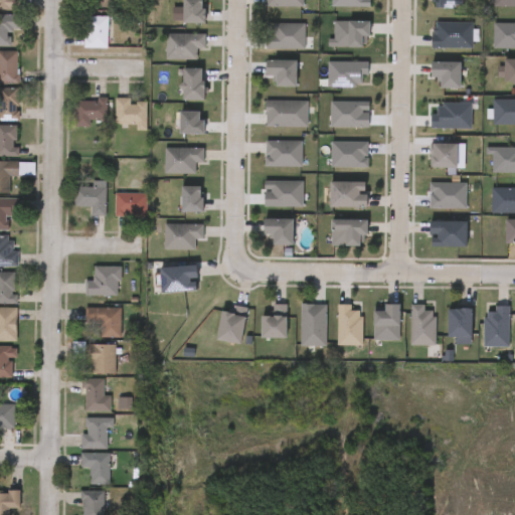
[(0,0),(21,0),(21,9),(0,9),(0,0)]
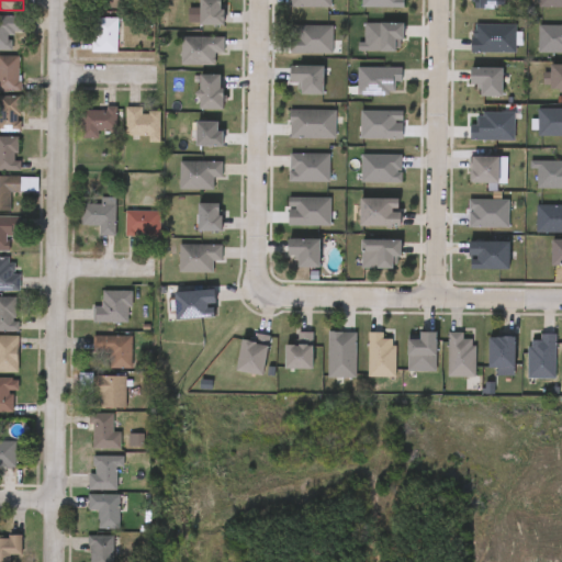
[(125,0),(125,9),(96,9),(96,0),(125,0)]
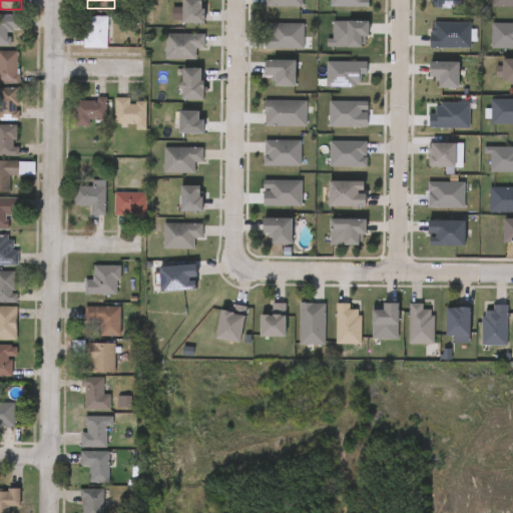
[(201,0),(201,23),(179,23),(179,0),(201,0)]
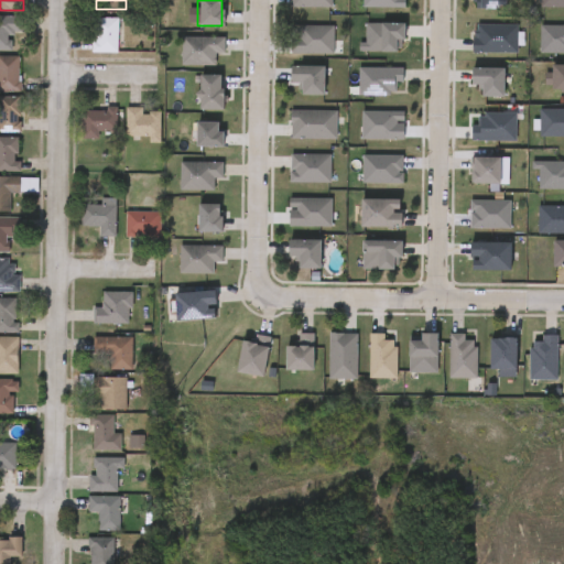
[(333,9),(333,0),(292,0),(293,9),(333,9)]
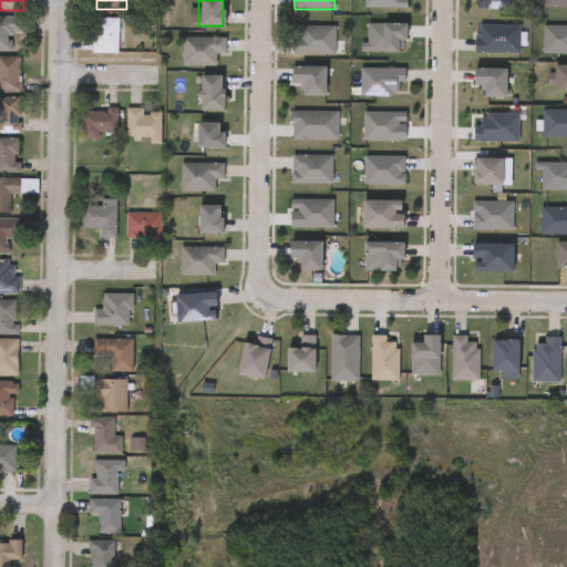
[(506,0),(506,10),(477,10),(477,0),(506,0)]
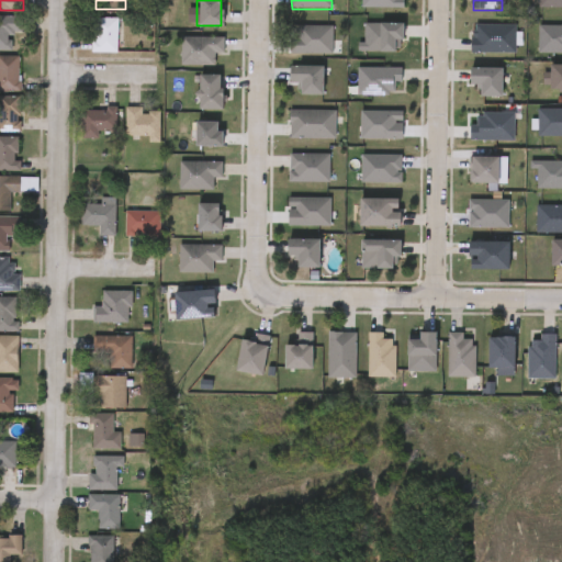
[(12,49),(0,49),(0,15),(22,15),(22,31),(12,31),(12,49)]
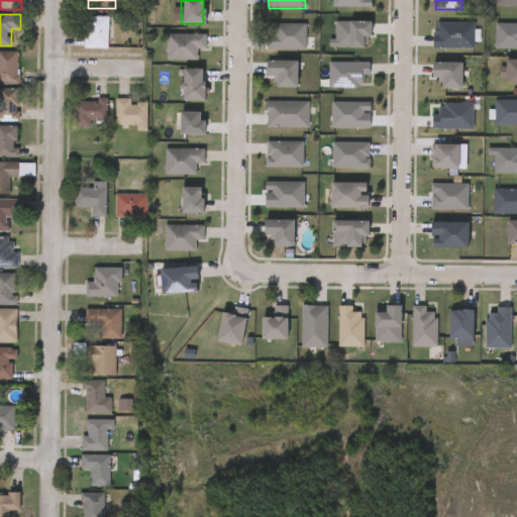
[(105,15),(105,47),(83,47),(83,15),(105,15)]
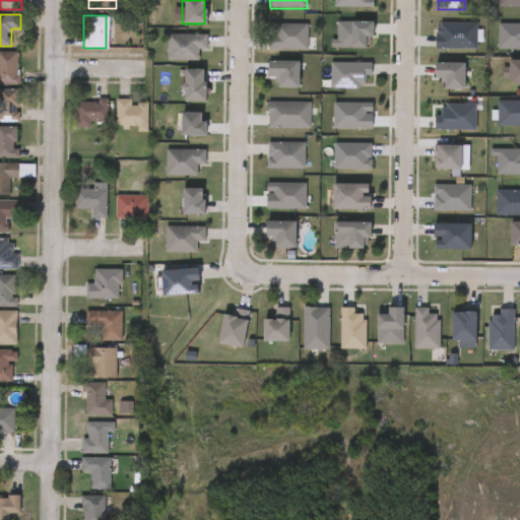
[(336,43),(370,44),(371,20),(336,19),(336,43)]
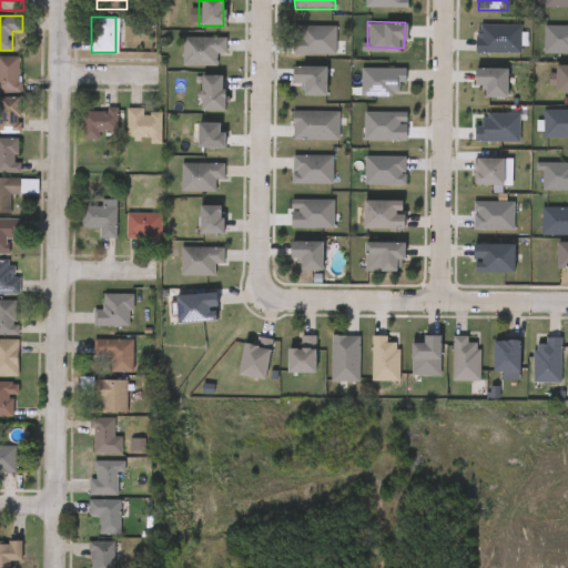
[(476,54),(476,26),(520,26),(520,54),(476,54)]
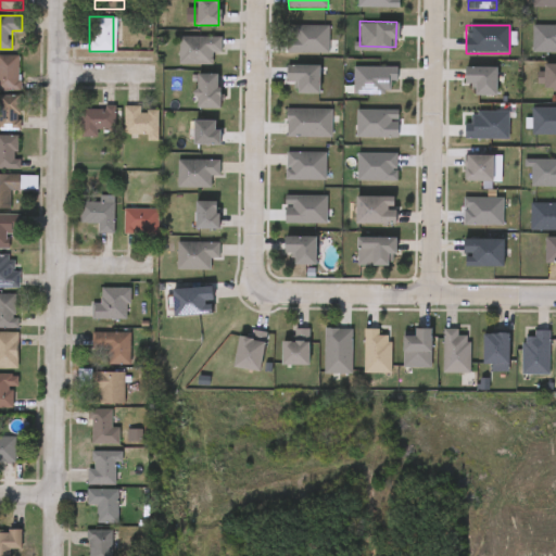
[(531,25),(555,25),(555,52),(531,52),(531,25)]
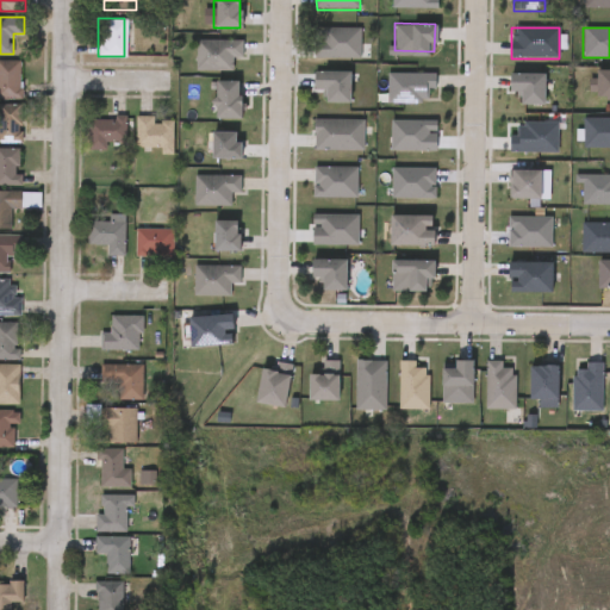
[(360,30),(360,60),(313,60),(313,30),(360,30)]
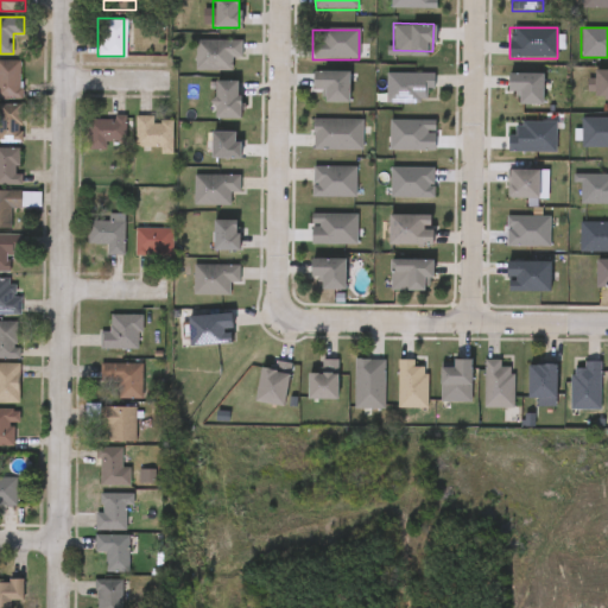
[(229,71),(194,71),(194,42),(241,42),(241,59),(229,59),(229,71)]
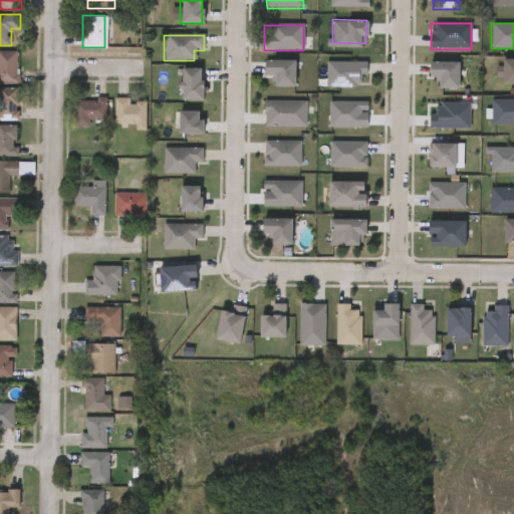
[(0,50),(18,50),(18,82),(0,82),(0,50)]
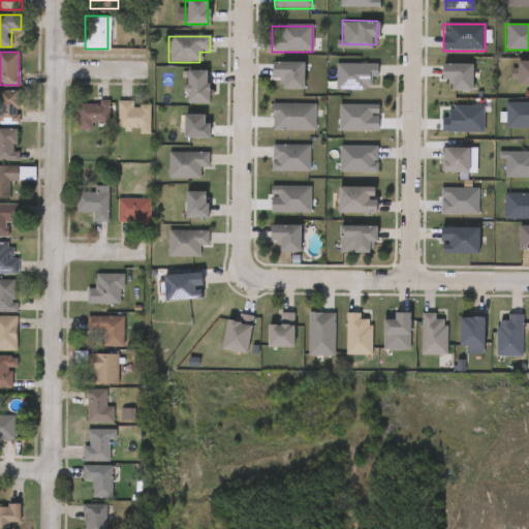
[(528,88),(515,88),(516,61),(528,61),(528,88)]
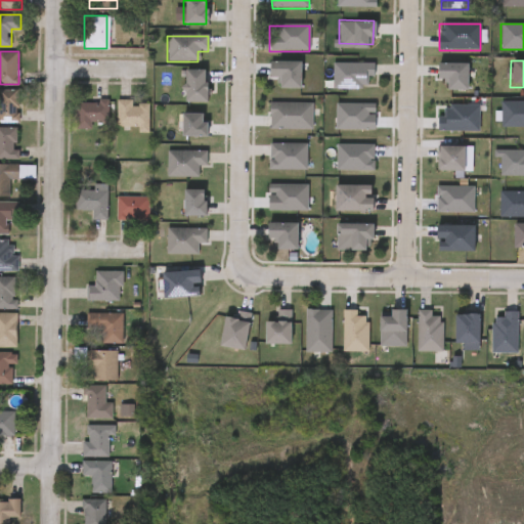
[(299,89),(277,89),(277,79),(268,79),(268,62),(299,62),(299,89)]
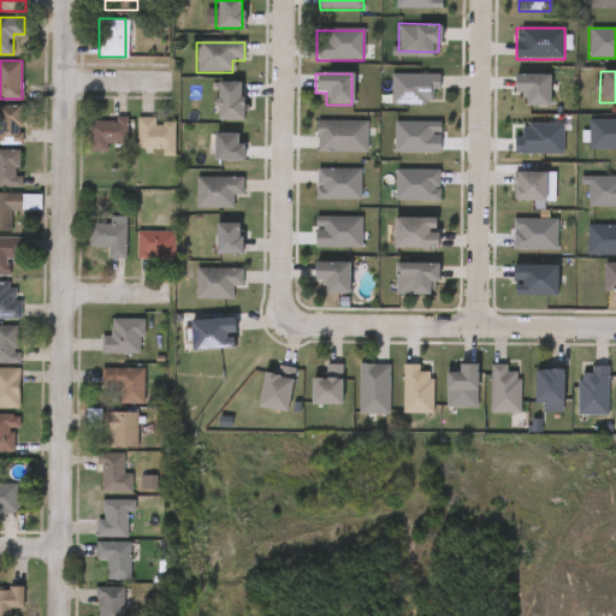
[(391,75),(439,75),(439,105),(391,105),(391,75)]
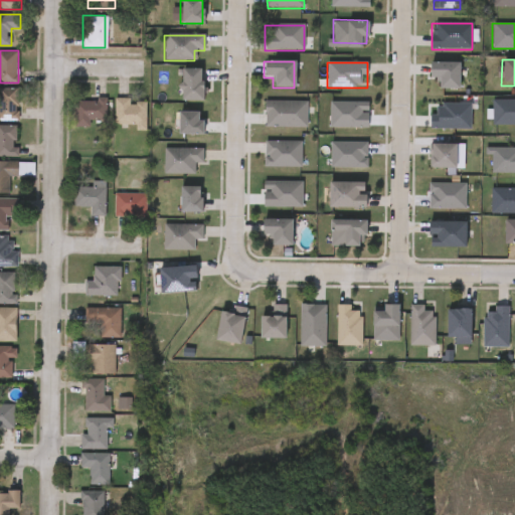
[(458,90),(438,90),(438,79),(428,79),(428,62),(458,62),(458,90)]
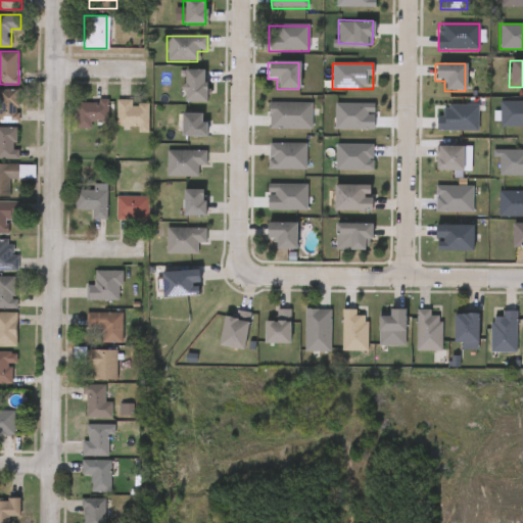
[(205,70),(205,103),(183,103),(183,70),(205,70)]
